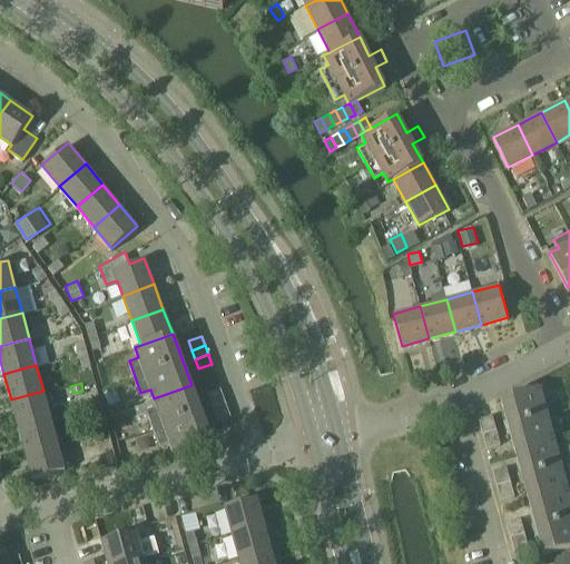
[(116,385),(104,389),(107,404),(120,399),(116,385)]
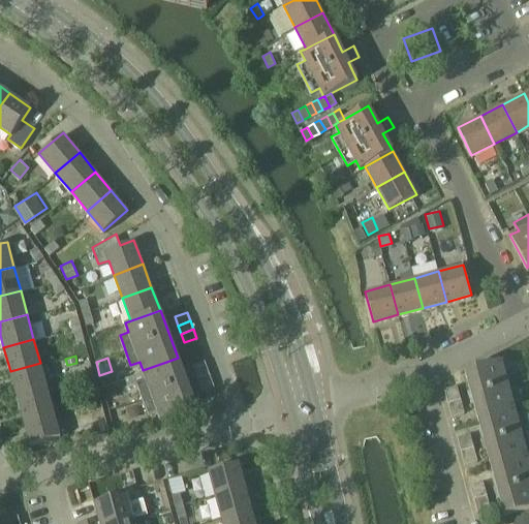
[(178,358),(166,362),(143,370),(146,378),(136,381),(148,411),(156,408),(160,418),(195,404),(178,358)]
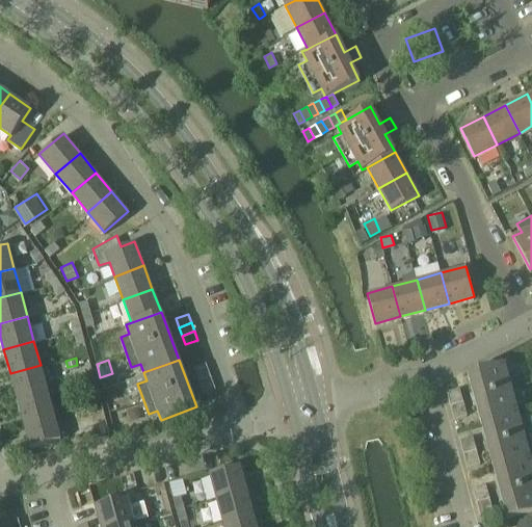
[(209,369),(206,361),(193,365),(196,374),(209,369)]
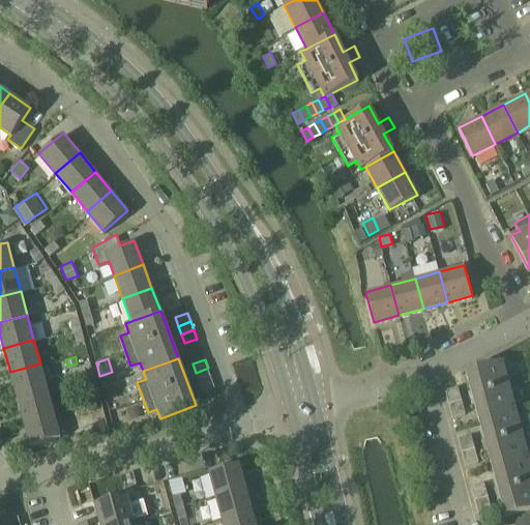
[(466,370),(479,418),(514,409),(512,400),(522,398),(513,367),(504,369),(502,359),(466,370)]
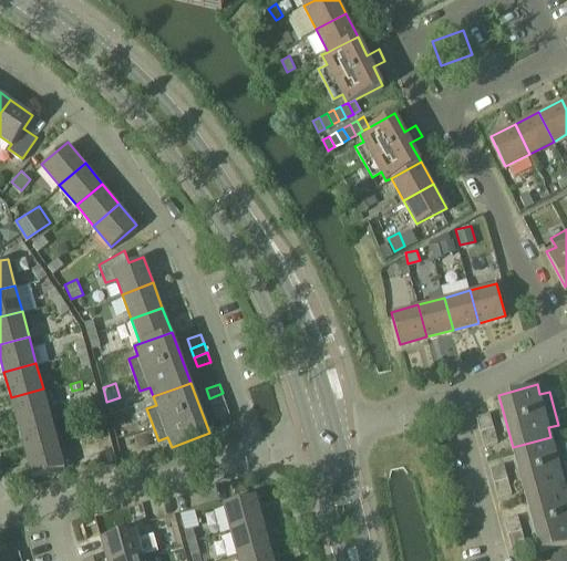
[(43,388),(11,397),(18,423),(50,414),(43,388)]
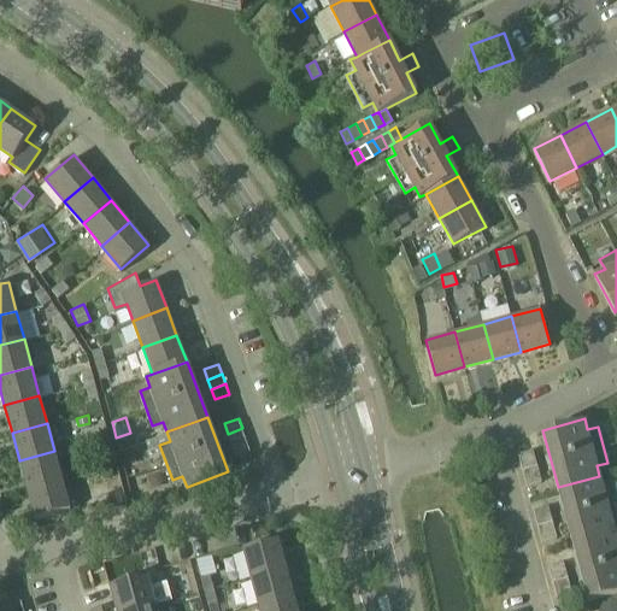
[(242,428),(228,434),(231,444),(246,438),(242,428)]
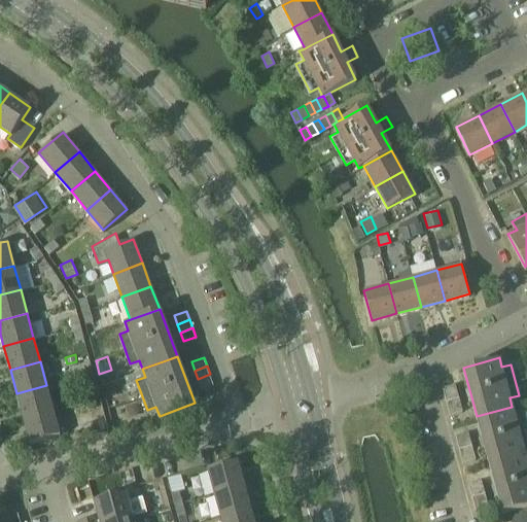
[(210,374),(198,379),(201,388),(213,384),(210,374)]
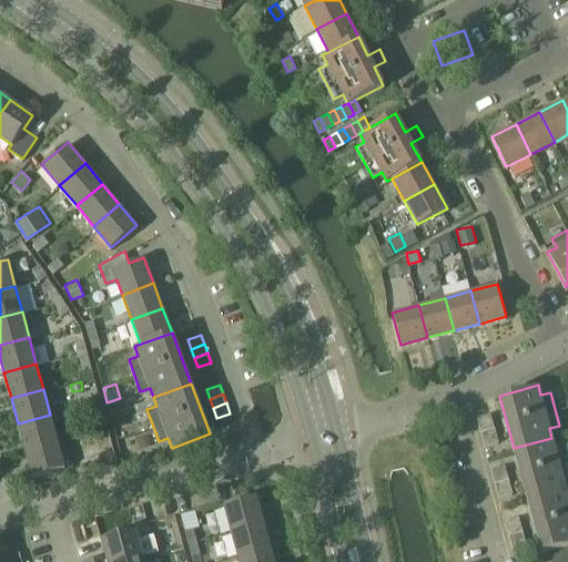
[(476,415),(480,429),(494,426),(490,411),(476,415)]
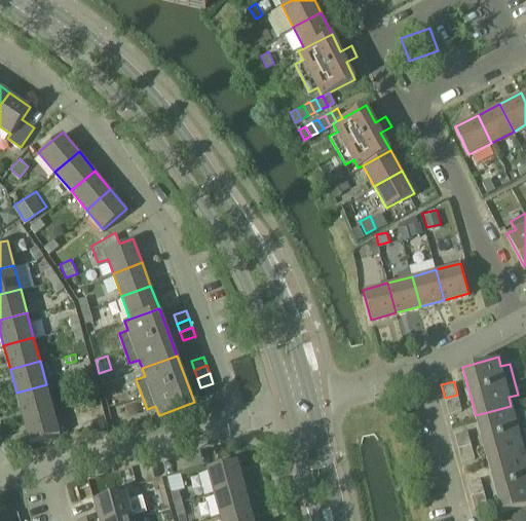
[(46,384),(16,393),(23,416),(52,408),(46,384)]
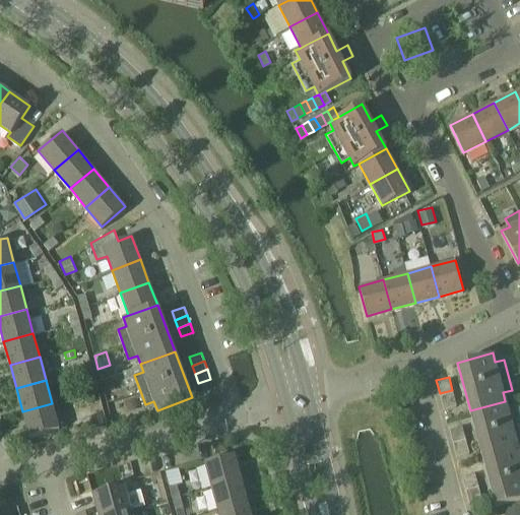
[(452,390),(440,393),(444,407),(456,403),(452,390)]
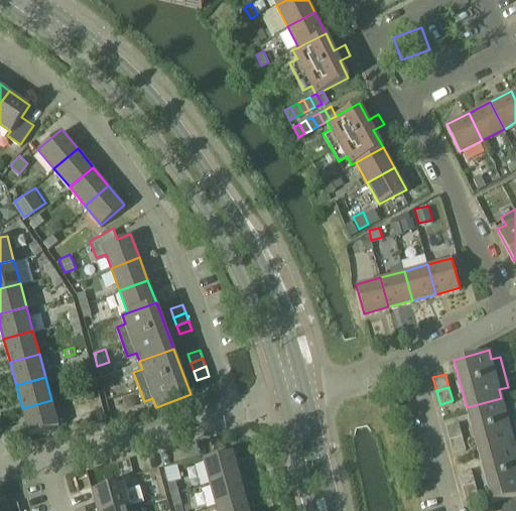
[(501,398),(467,407),(479,454),(503,448),(514,444),(512,436),(515,434),(515,416),(512,403),(504,406),(501,398)]
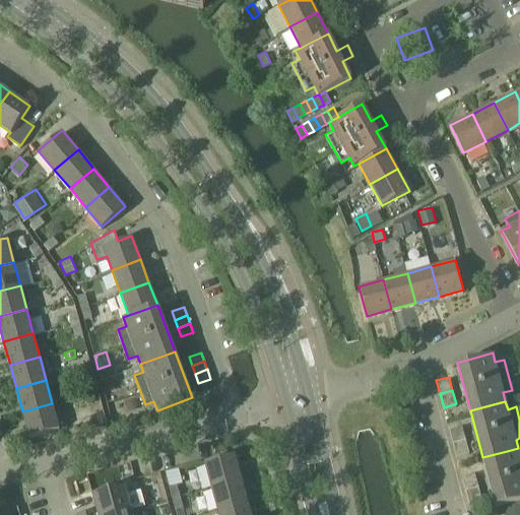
[(52,403),(22,411),(29,436),(59,428),(52,403)]
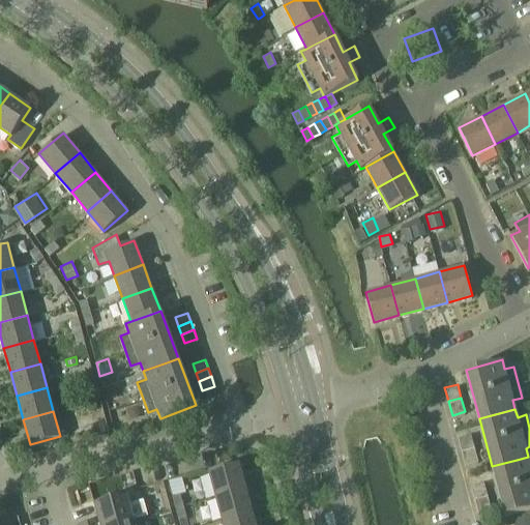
[(458,436),(462,449),(474,445),(470,432),(458,436)]
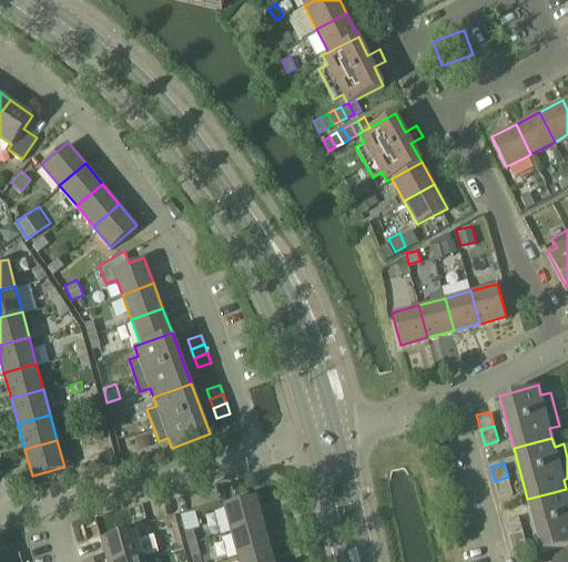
[(508,477),(495,481),(498,496),(513,491),(508,477)]
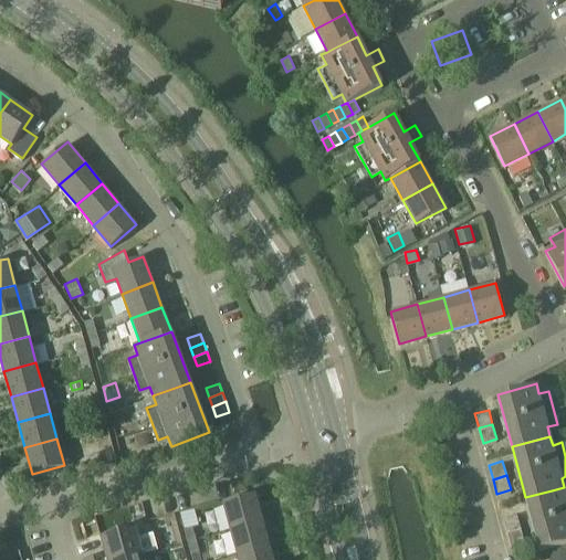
[(565,494),(564,487),(552,490),(525,497),(540,550),(565,542),(565,494)]
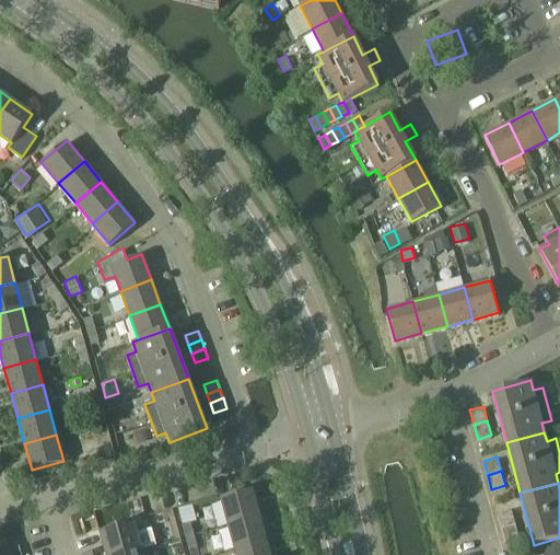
[(228,523),(259,515),(252,488),(220,497),(228,523)]
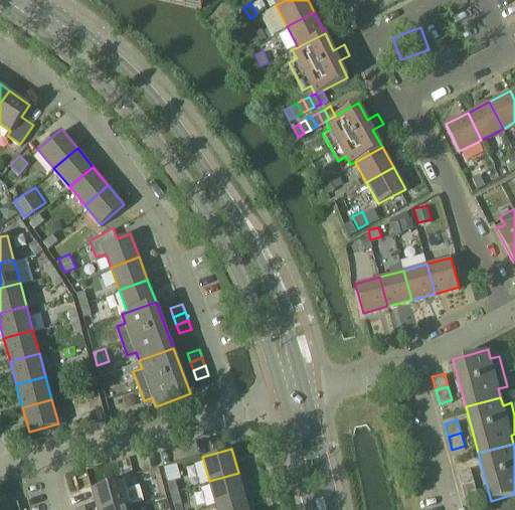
[(168,477),(180,475),(177,462),(165,464),(168,477)]
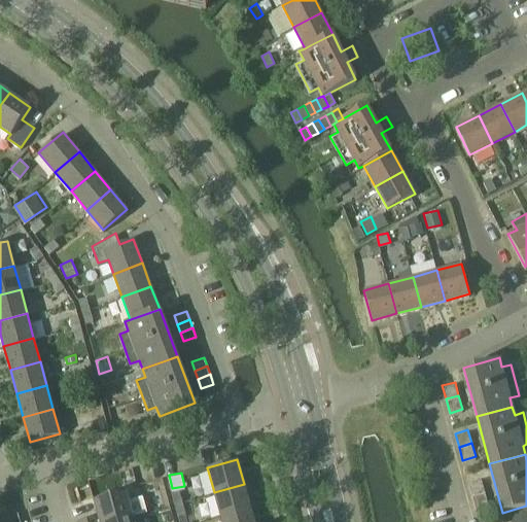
[(468,481),(471,494),(485,491),(481,478),(468,481)]
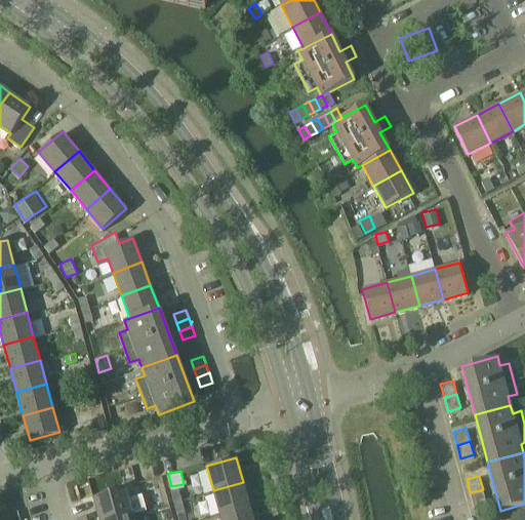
[(219,514),(249,506),(243,482),(213,490),(219,514)]
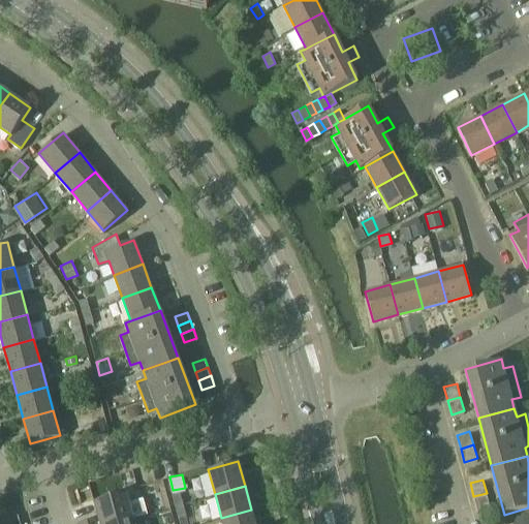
[(184,502),(180,490),(173,492),(177,504),(184,502)]
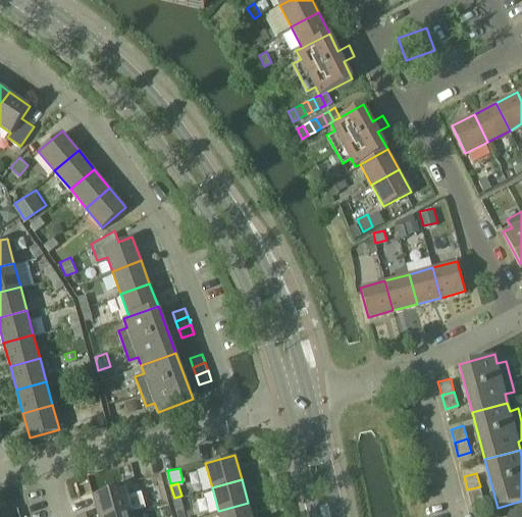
[(98,516),(106,516),(132,510),(124,485),(93,495),(98,516)]
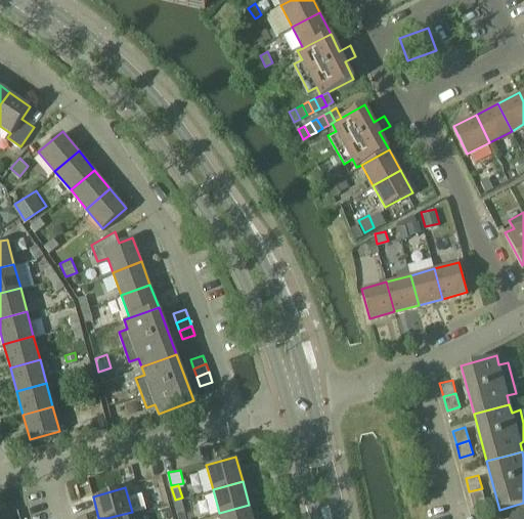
[(482,488),(469,491),(473,505),(485,502),(482,488)]
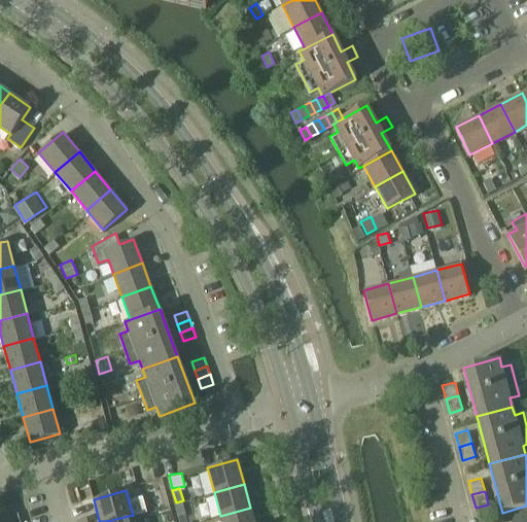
[(186,512),(183,500),(176,502),(179,514),(186,512)]
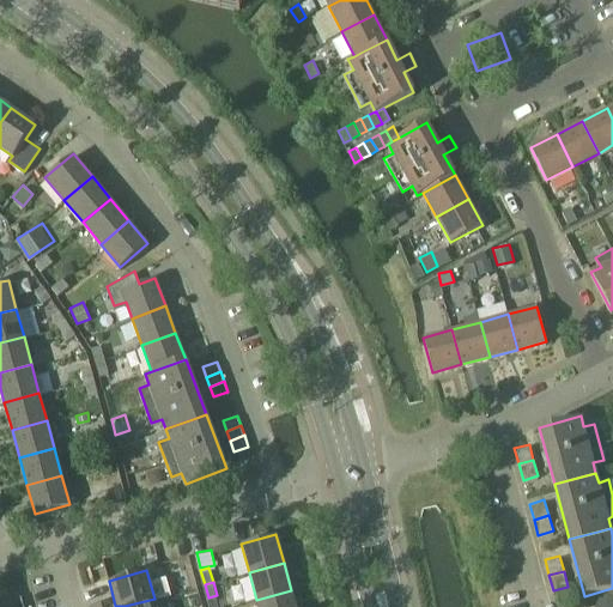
[(189,590),(193,605),(202,601),(199,588),(189,590)]
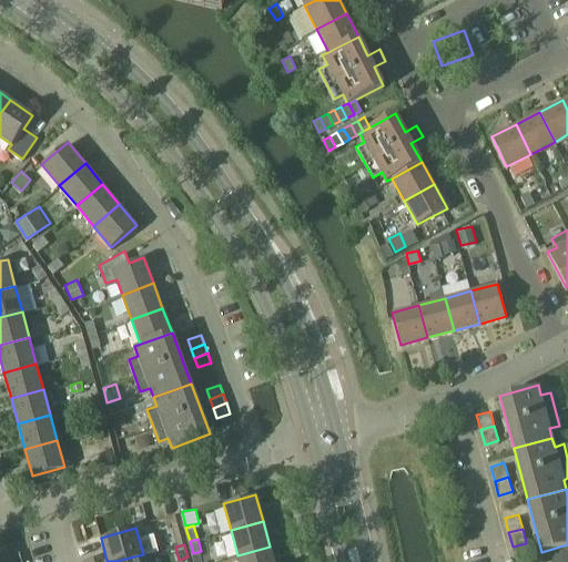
[(274,561),(270,547),(237,555),(239,561),(274,561)]
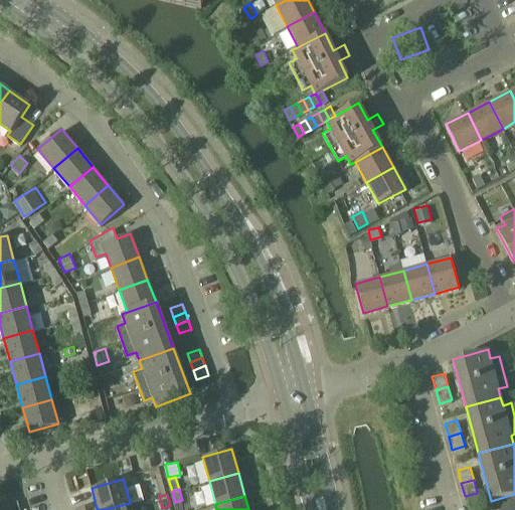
[(5,502),(7,509),(10,509),(20,507),(17,499),(5,502)]
